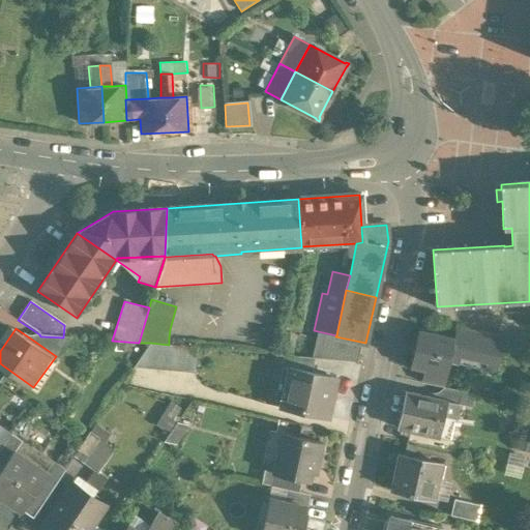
[(503,337),(465,328),(462,341),(458,359),(496,369),(503,337)]
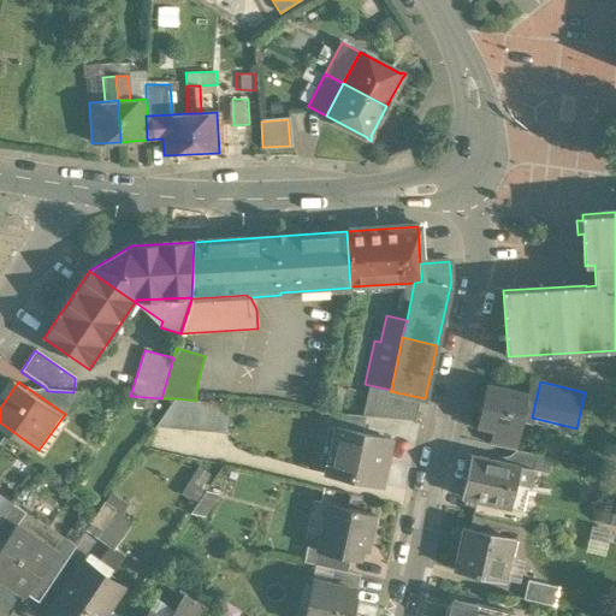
[(537,396),(487,384),(478,426),(493,430),(517,436),(522,415),(532,418),(537,396)]
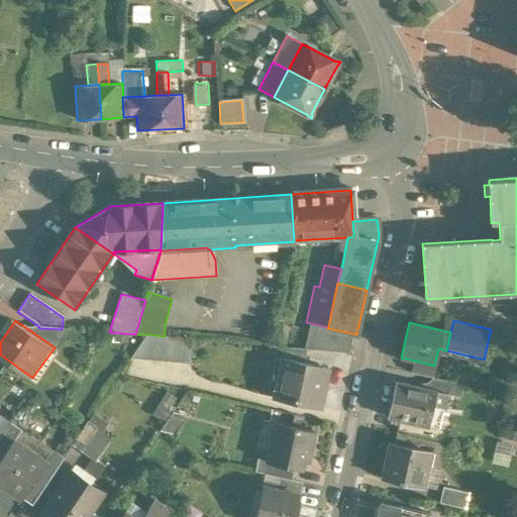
[(328,327),(310,323),(307,349),(313,349),(350,352),(351,333),(327,328),(328,327)]
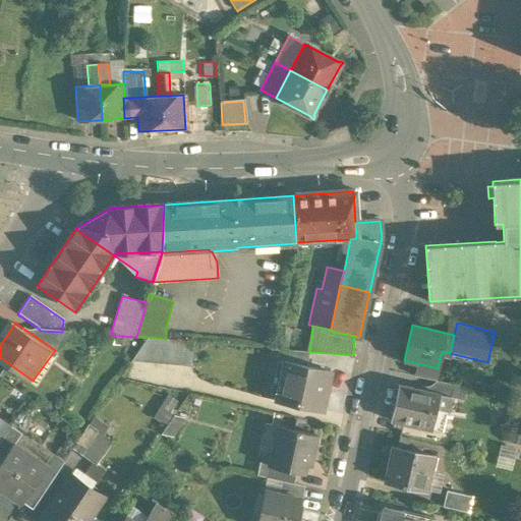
[(57,352),(70,333),(62,332),(40,331),(39,329),(35,336),(55,350),(57,352)]
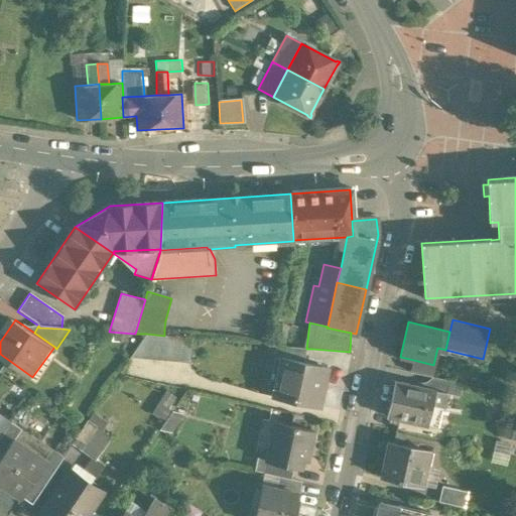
[(146,334),(145,357),(183,360),(185,338),(164,336),(146,334)]
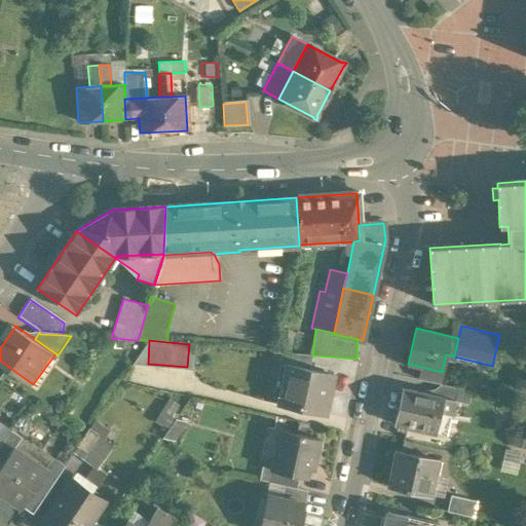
[(283,352),(280,364),(284,365),(306,370),(309,354),(283,352)]
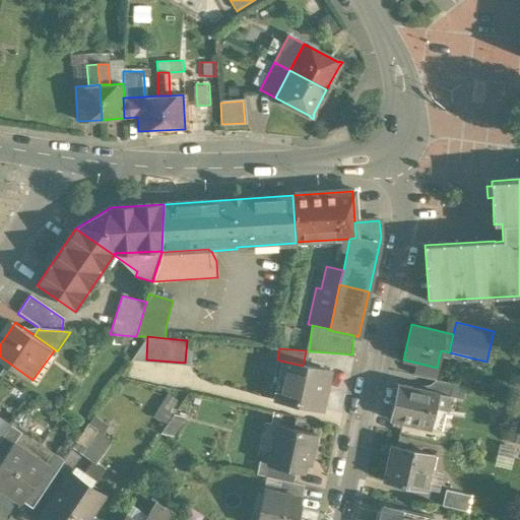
[(309,351),(306,350),(303,366),(311,368),(315,351),(309,351)]
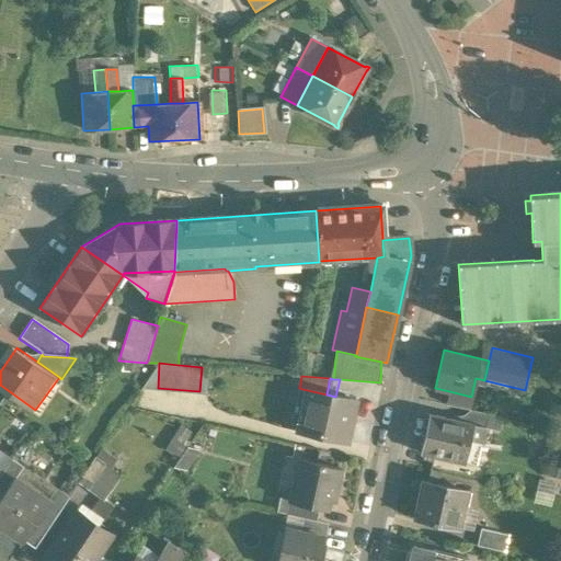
[(327,395),(302,389),(297,413),(300,413),(297,428),(350,441),(358,402),(335,397),(327,395)]
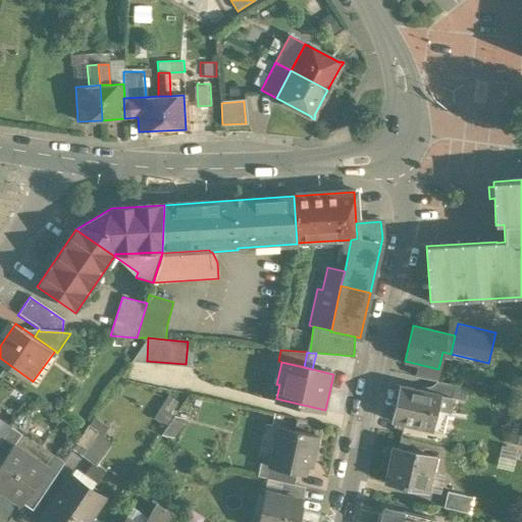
[(438,369),(418,364),(416,376),(436,381),(438,369)]
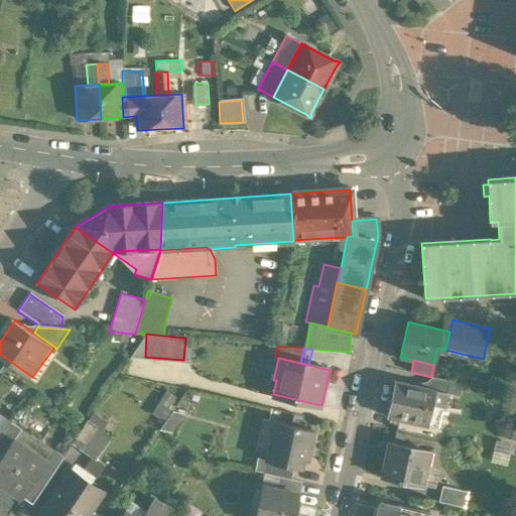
[(462,384),(436,378),(433,389),(435,390),(446,393),(446,394),(459,397),(462,384)]
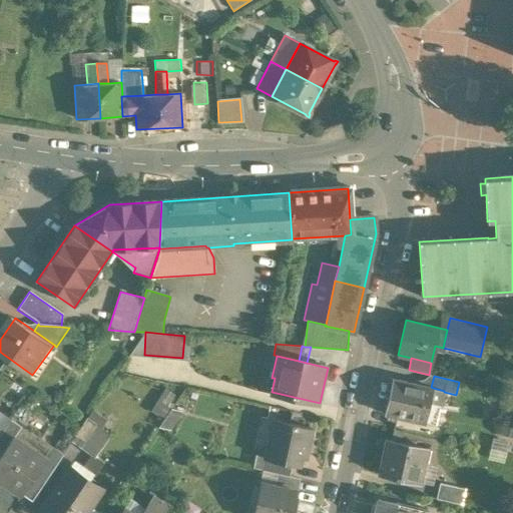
[(431,387),(393,378),(385,413),(425,423),(433,388),(431,387)]
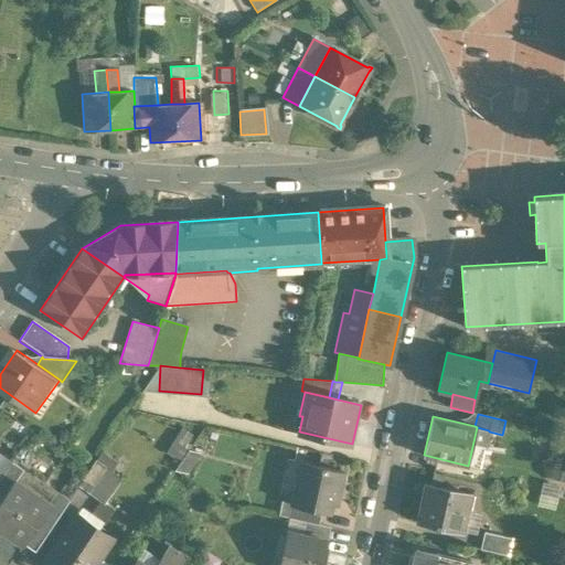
[(489,430),(477,427),(468,466),(480,469),(489,432),(489,430)]
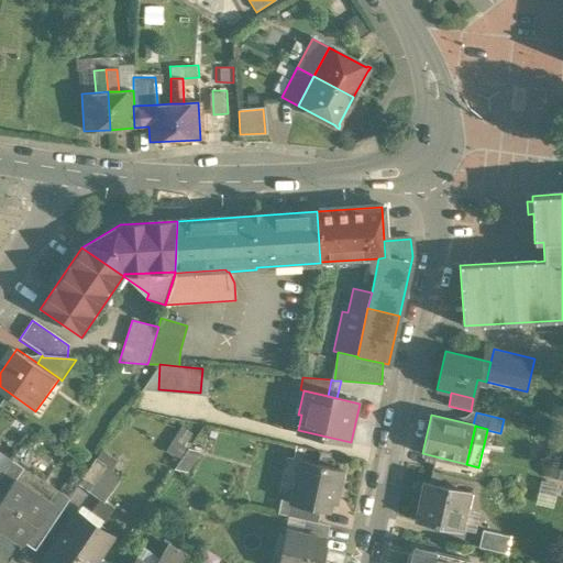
[(174,468),(187,477),(200,459),(187,450),(174,468)]
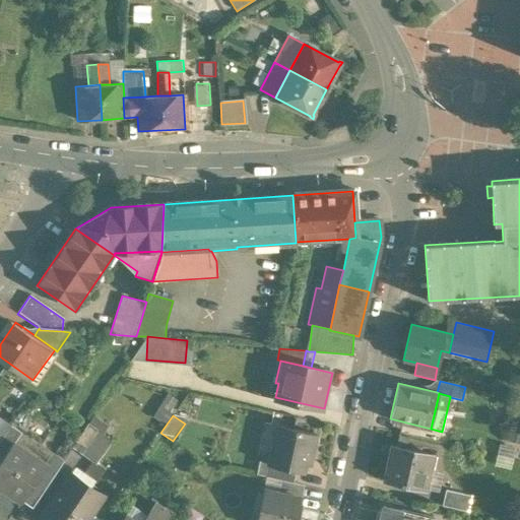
[(0,418),(0,438),(9,426),(0,418)]
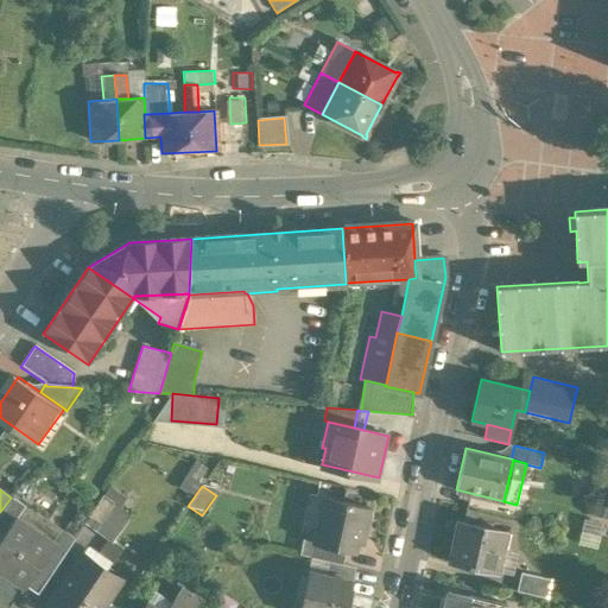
[(108,489),(86,523),(111,540),(128,515),(119,508),(125,500),(108,489)]
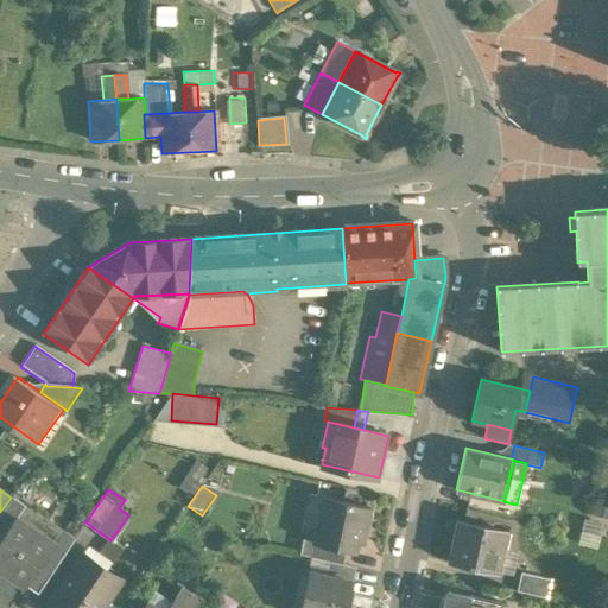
[(24,507),(11,498),(0,512),(0,532),(2,534),(8,525),(11,526),(14,520),(24,507)]
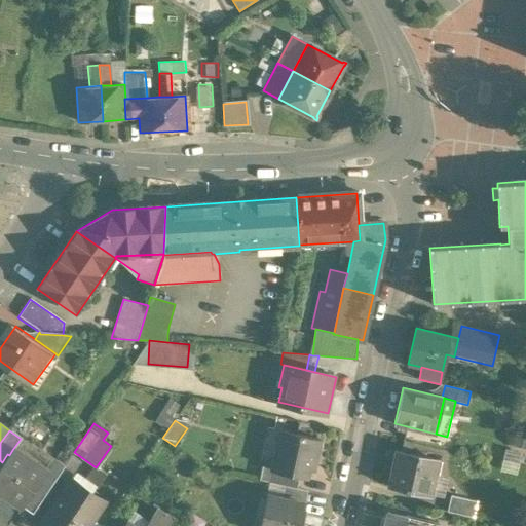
[(318,438),(280,430),(276,450),(283,451),(279,468),(279,470),(298,474),(306,475),(310,458),(313,459),(318,438)]
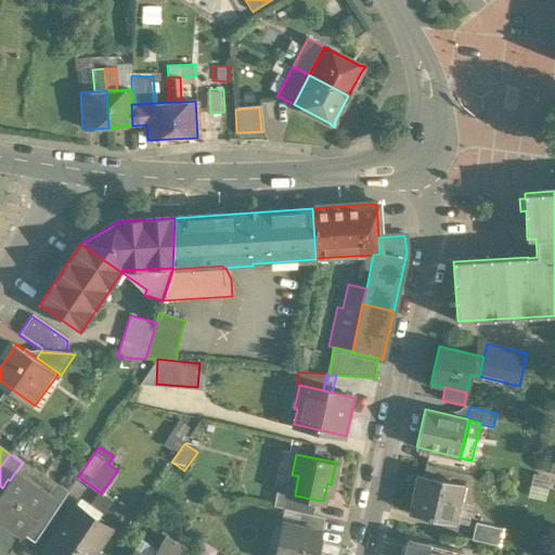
[(466,485),(418,474),(410,512),(452,521),(457,500),(462,501),(466,485)]
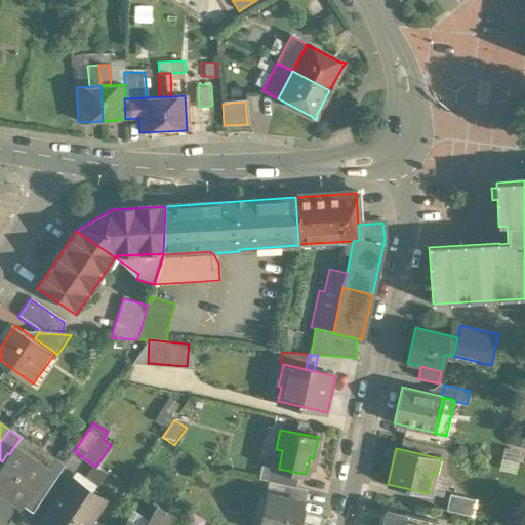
[(44,470),(12,449),(9,454),(41,476),(45,471),(44,470)]
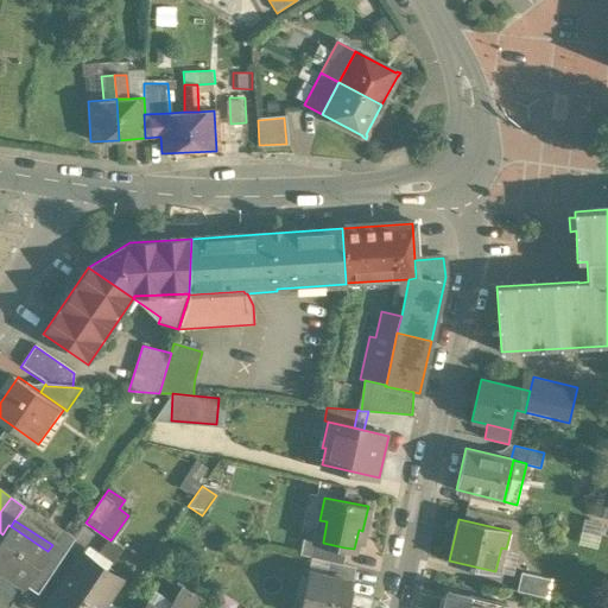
[(11,526),(8,525),(2,534),(0,538),(0,571),(24,587),(48,551),(11,526)]
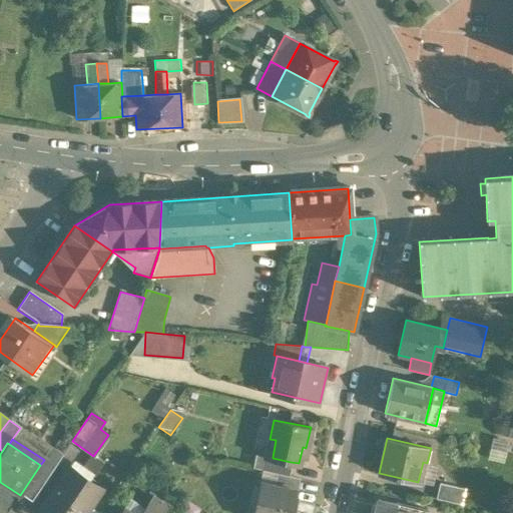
[(58,462),(46,454),(43,459),(44,460),(54,467),(58,462)]
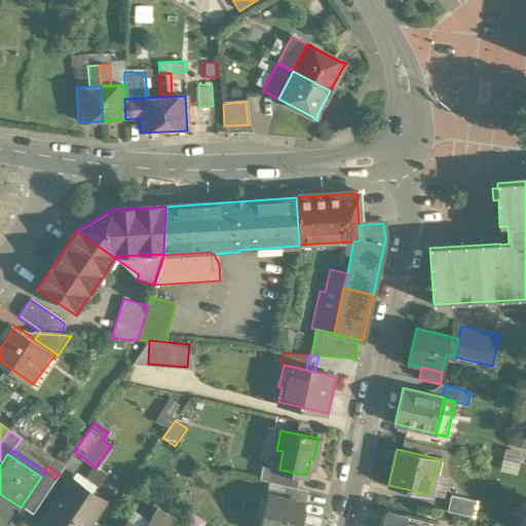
[(298,474),(279,470),(279,468),(273,467),(270,482),(296,487),(298,474)]
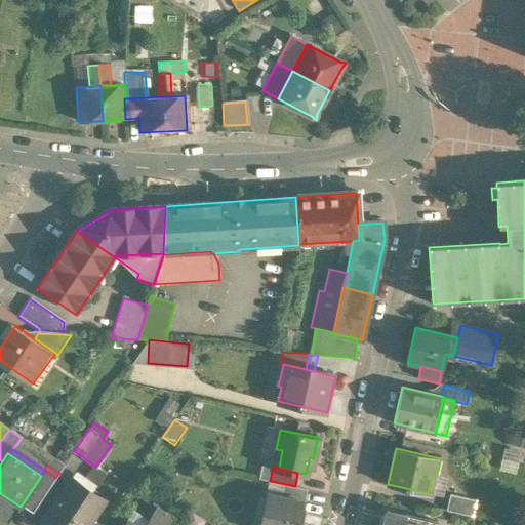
[(55,478),(45,471),(41,476),(21,507),(31,514),(55,478)]
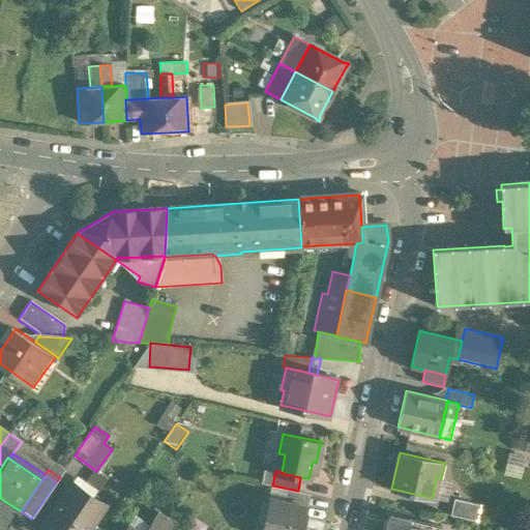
[(87,529),(102,508),(69,486),(42,526),(48,529),(87,529)]
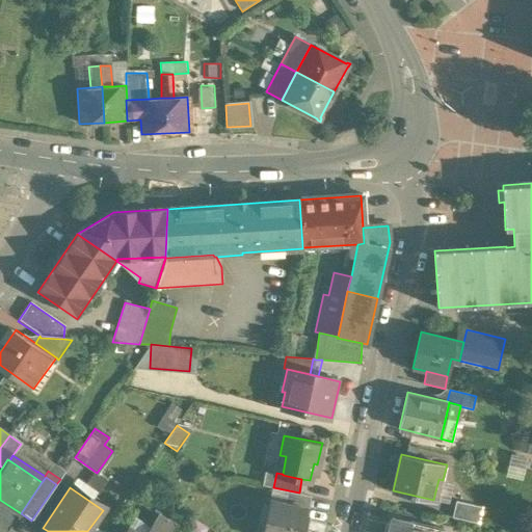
[(476,503),(447,496),(443,515),(471,523),(476,503)]
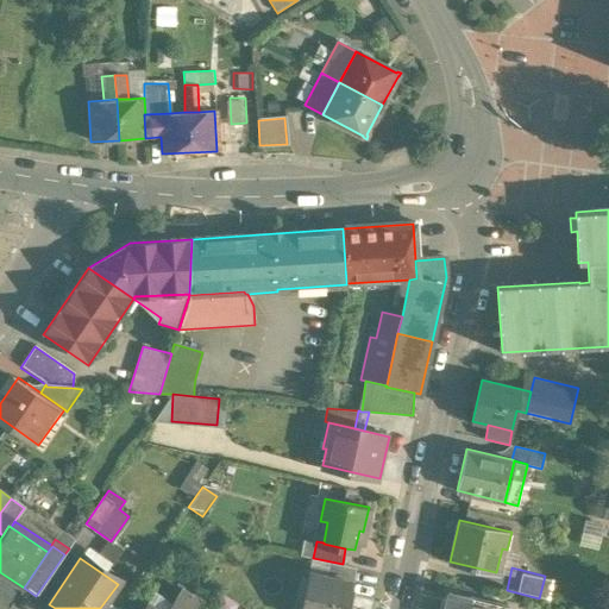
[(346,608),(352,583),(309,572),(300,608),(346,608)]
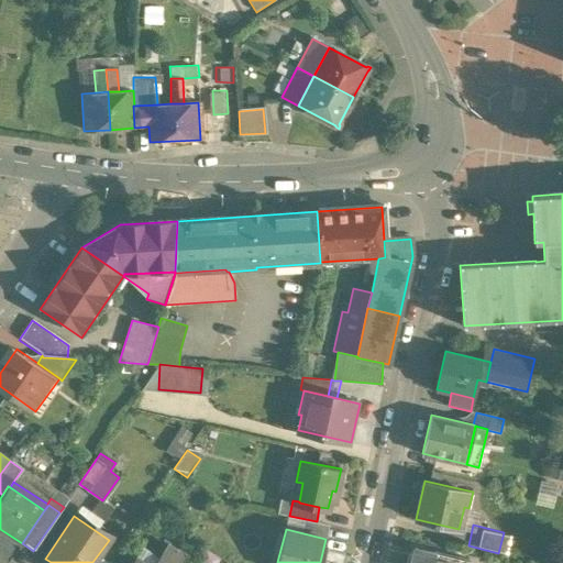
[(154,562),(139,562),(133,559),(130,562),(177,562),(183,555),(167,545),(154,562)]
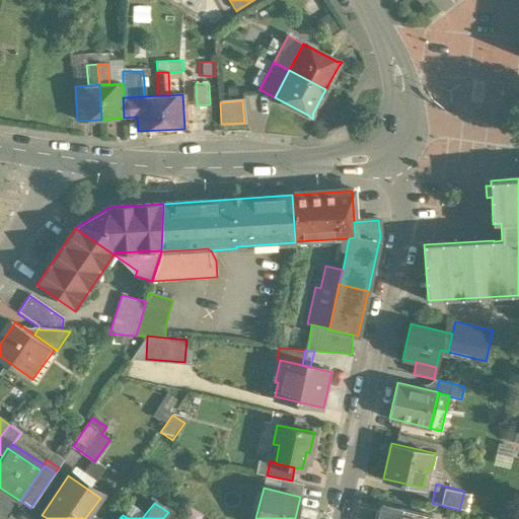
[(431,518),(433,514),(383,504),(381,510),(379,518),(431,518)]
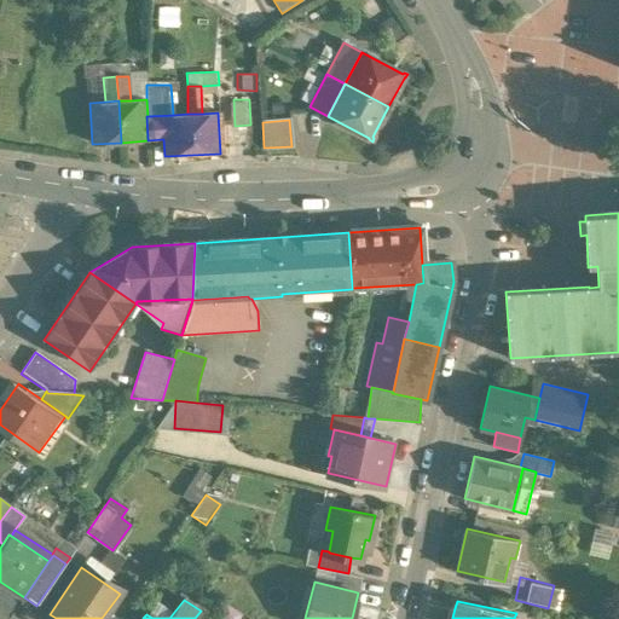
[(452,618),(455,608),(449,606),(445,618),(452,618)]
